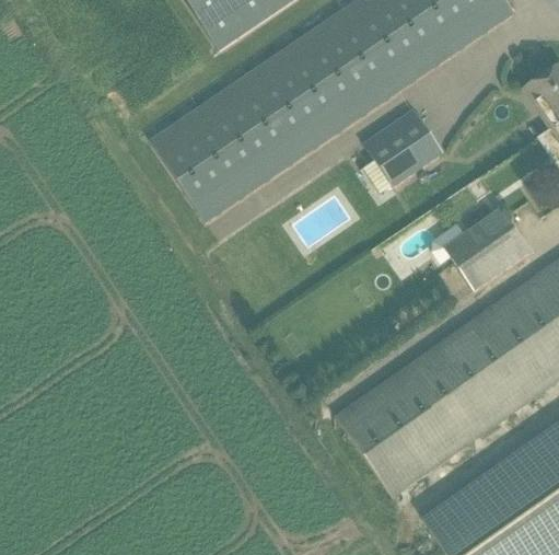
[(353,0),(149,139),(205,221),(513,11),(505,0),(353,0)]
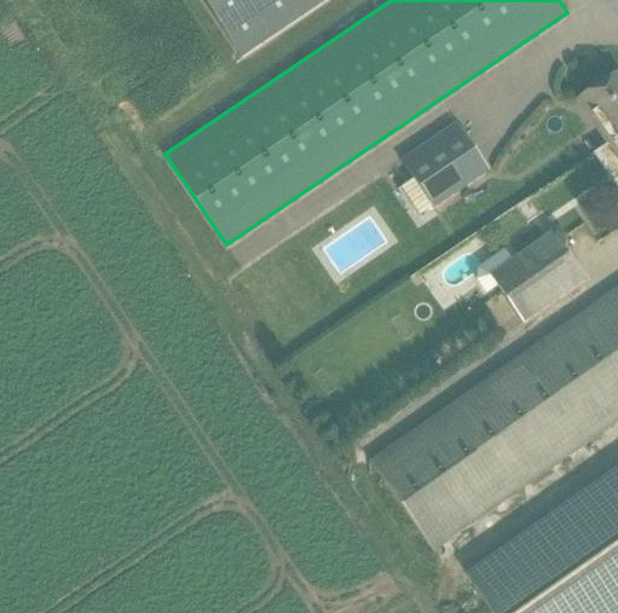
[(203,0),(242,56),(324,0),(203,0)]
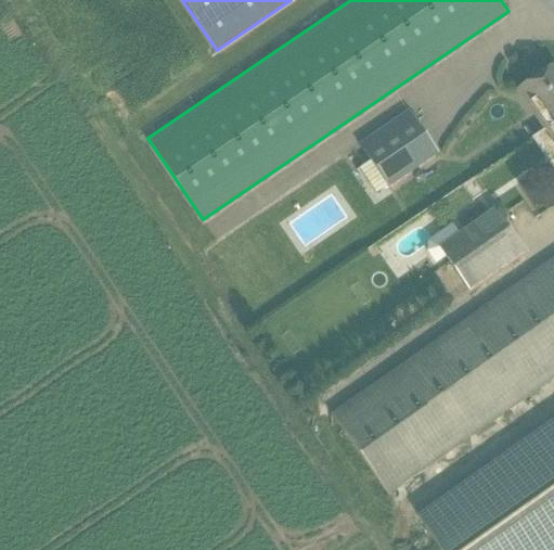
[(553,63),(518,88),(543,125),(553,117),(553,63)]
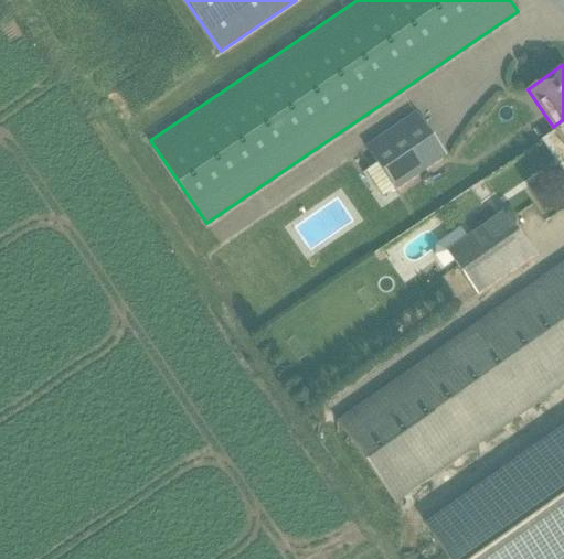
[(368,142),(396,187),(447,154),(416,110),(368,142)]
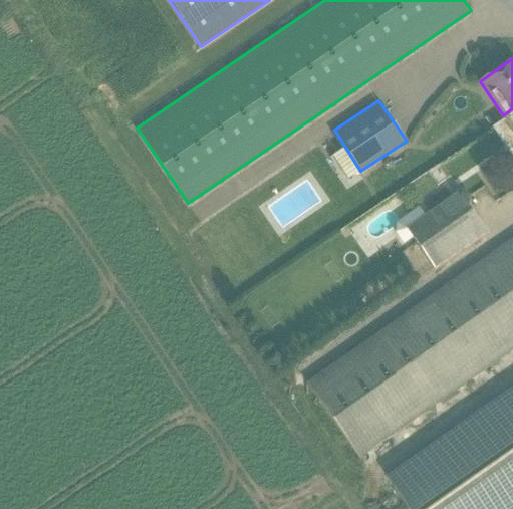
[(512,108),(503,115),(512,130),(512,108)]
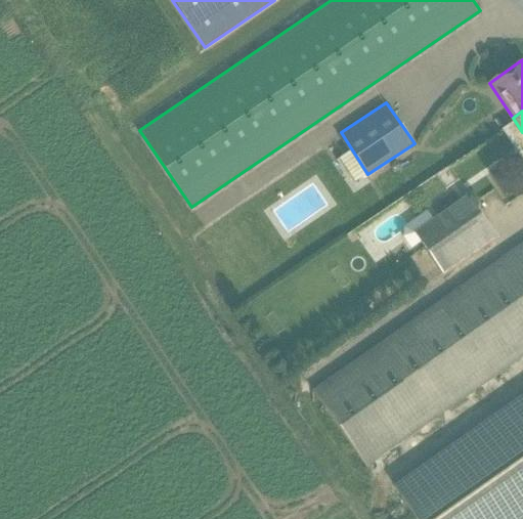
[(495,234),(467,193),(413,230),(443,271),(495,234)]
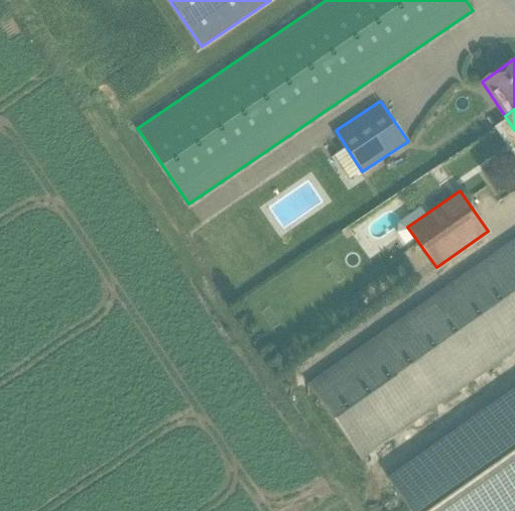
[(514,237),(308,382),(361,457),(514,348),(514,237)]
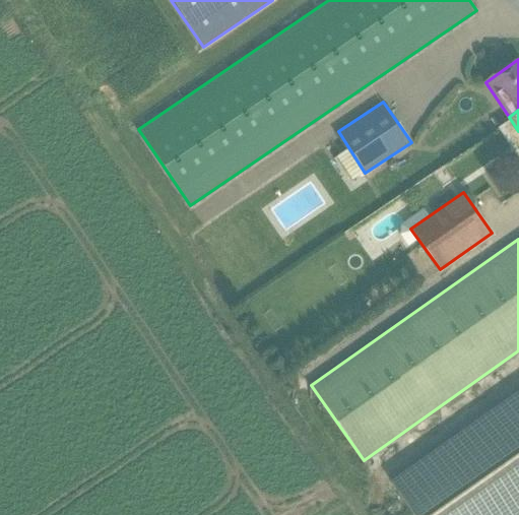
[(518,391),(393,479),(417,514),(518,514),(518,391)]
